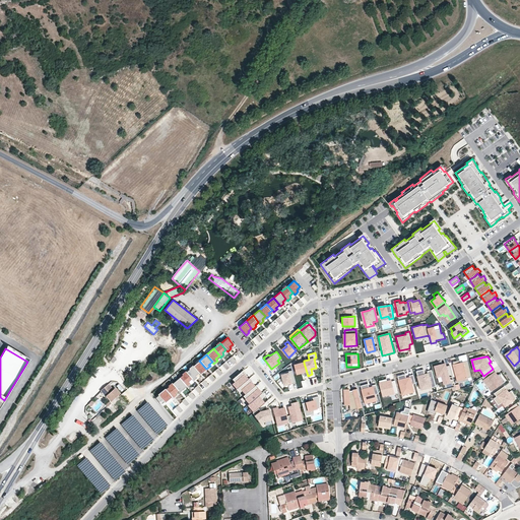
[(460,360),(453,362),(453,364),(452,365),(457,381),(470,378),(467,361),(461,362),(460,360)]
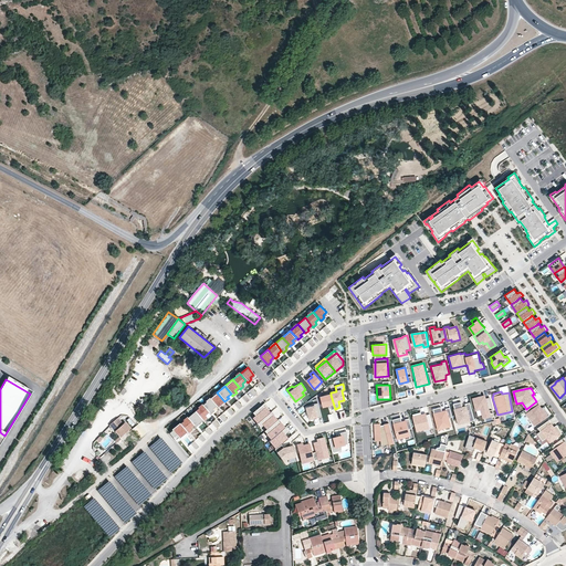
[(216,406),(218,408),(221,405),(220,402),(223,400),(217,392),(210,399),(216,406)]
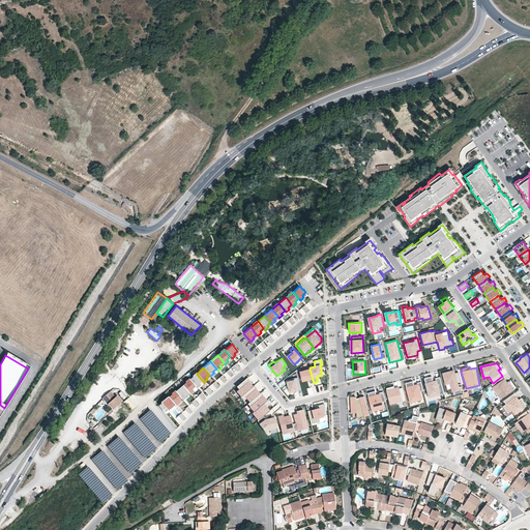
[(310,384),(314,383),(310,370),(300,372),(302,381),(308,379),(310,384)]
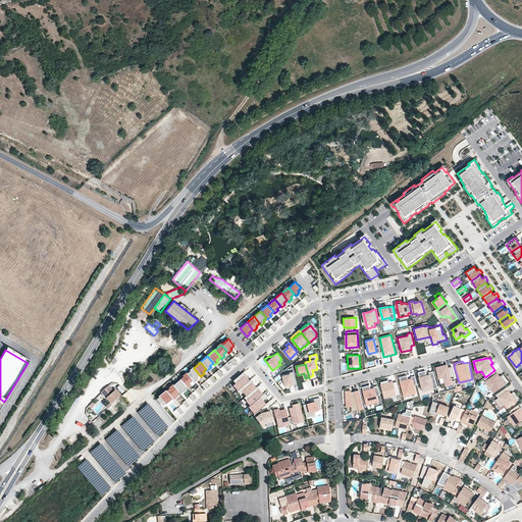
[(448,365),(435,367),(437,378),(442,378),(445,386),(456,383),(451,366),(449,367),(448,365)]
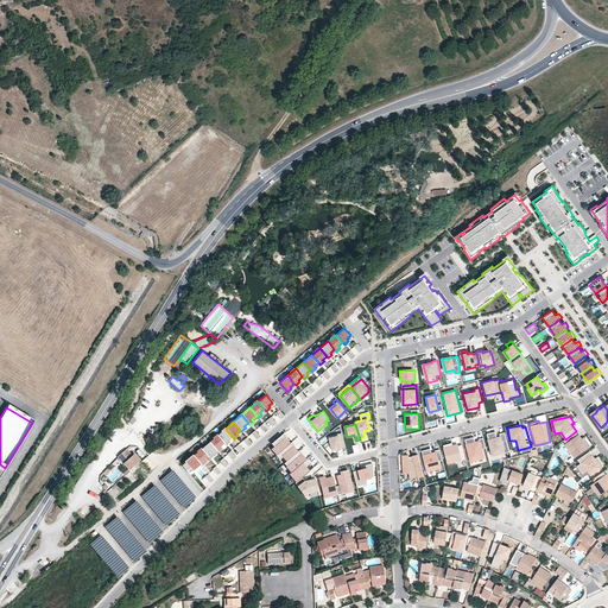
[(232,436),(226,429),(217,435),(223,443),(226,445),(229,442),(228,439),(232,436)]
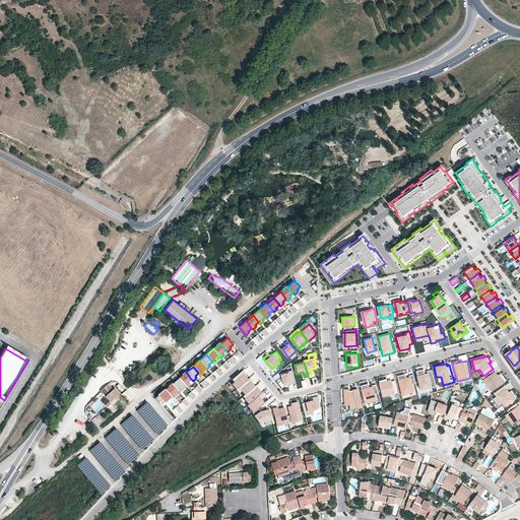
[(496,373),(493,369),(483,376),(481,377),(492,391),(505,382),(500,374),(498,375),(497,376),(495,373),(496,373)]
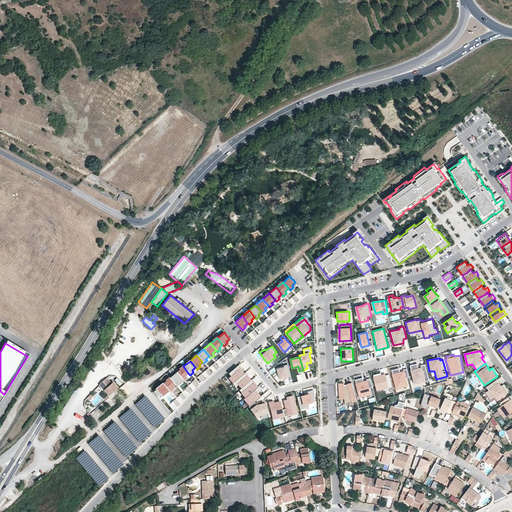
[(229,378),(233,382),(243,374),(240,370),(242,368),(239,364),(228,373),(231,376),(229,378)]
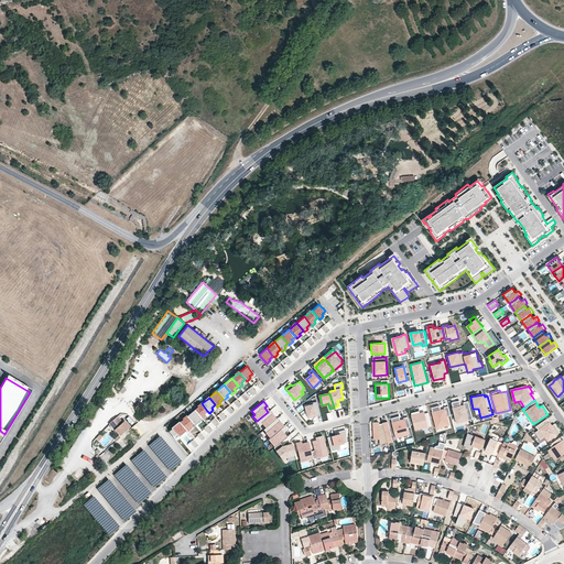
[(304,412),(310,418),(321,415),(316,401),(310,403),(311,405),(305,407),(306,410),(304,412)]
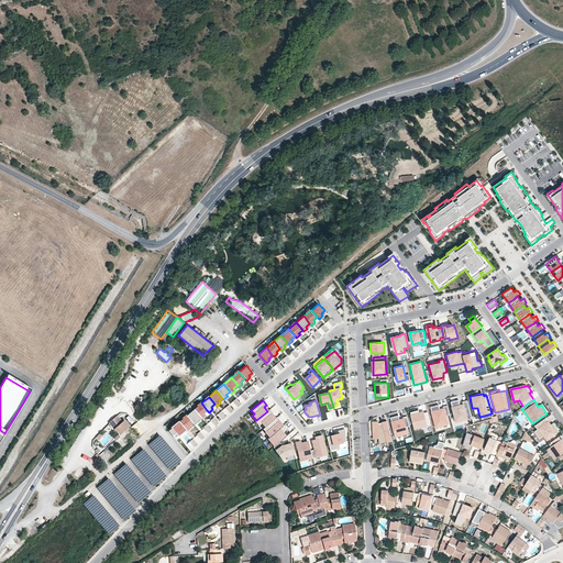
[(459,400),(451,401),(455,422),(467,420),(467,419),(472,419),(467,401),(462,401),(462,404),(460,404),(459,400)]
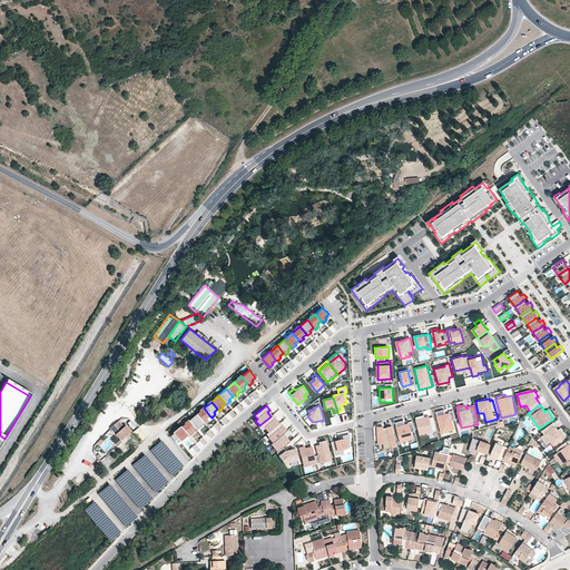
[(209,415),(204,408),(199,411),(196,414),(203,422),(204,423),(208,421),(206,419),(209,415)]
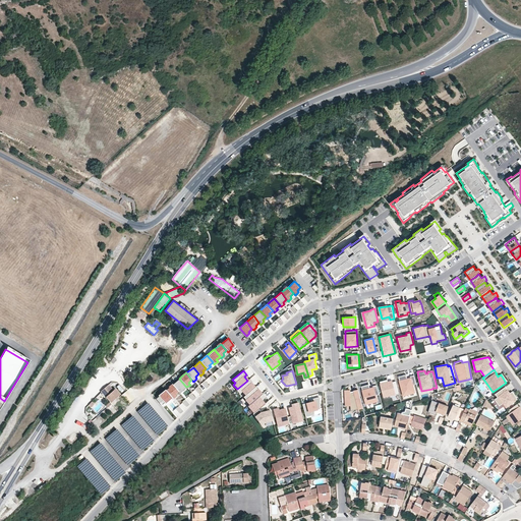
[(407,375),(399,377),(403,396),(415,393),(412,385),(416,384),(413,375),(410,378),(407,378),(407,375)]
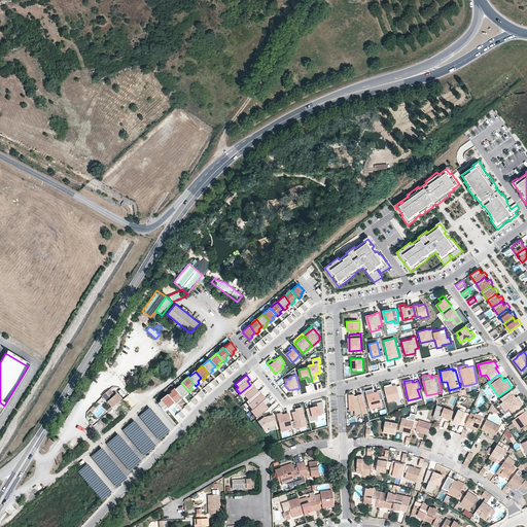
[(187,390),(181,383),(174,389),(180,395),(181,397),(185,394),(183,392),(187,390)]
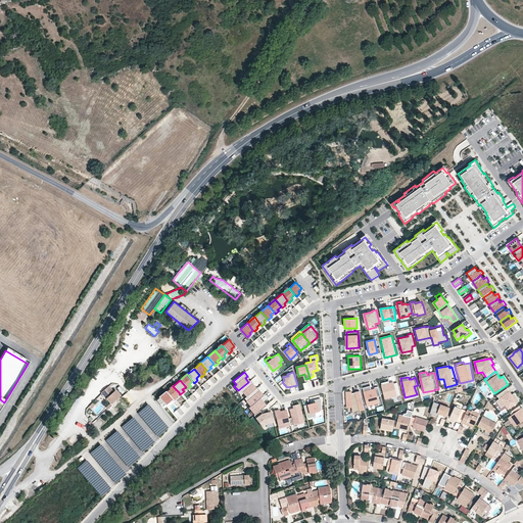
[(243,392),(246,396),(255,389),(251,385),(253,383),(250,380),(248,382),(238,390),(237,391),(240,394),(243,392)]
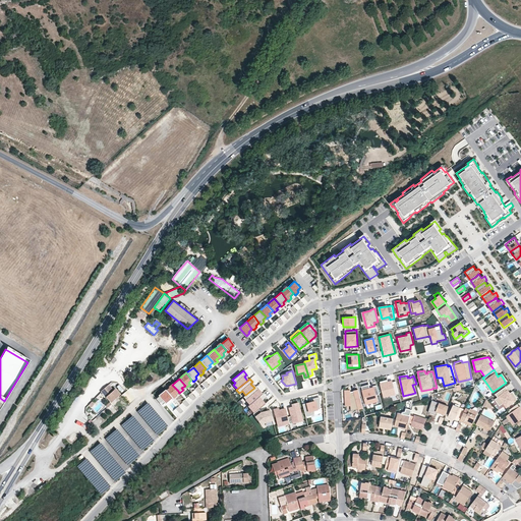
[(303,387),(317,384),(316,379),(301,382),(303,387)]
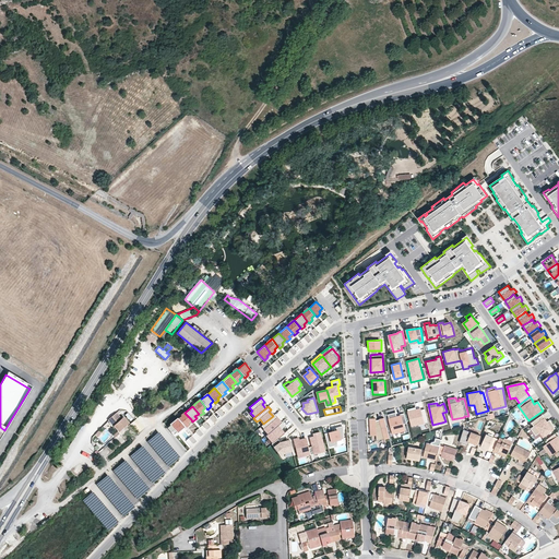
[(420,407),(407,411),(412,427),(424,424),(425,423),(427,420),(423,409),(420,409),(420,407)]
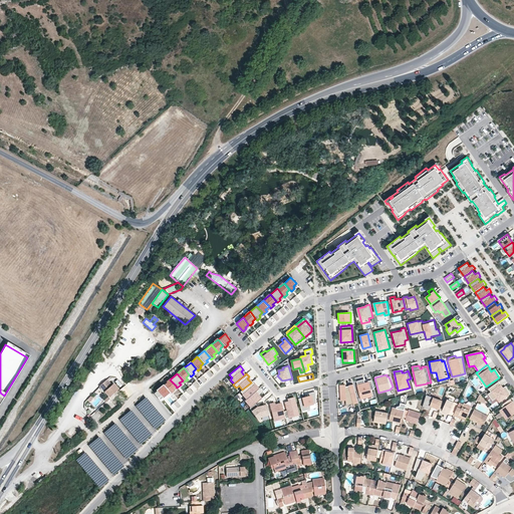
[(107,379),(100,386),(109,398),(119,390),(114,383),(112,386),(107,379)]
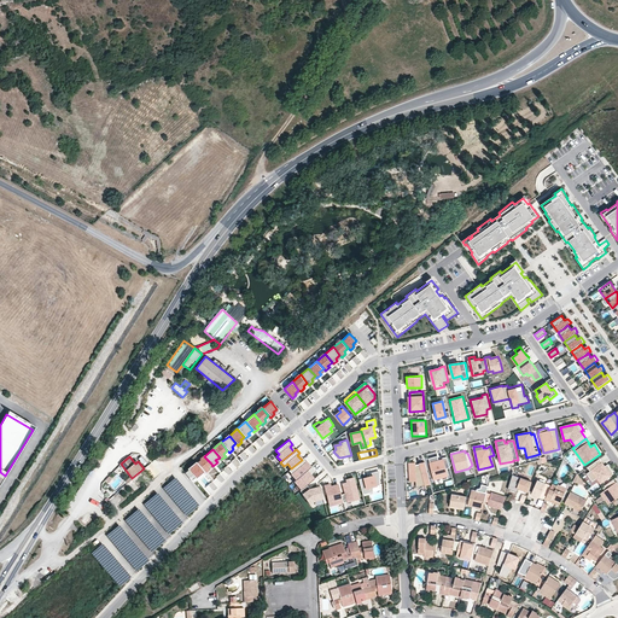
[(211,464),(204,456),(196,464),(204,472),(204,473),(209,470),(207,467),(211,464)]
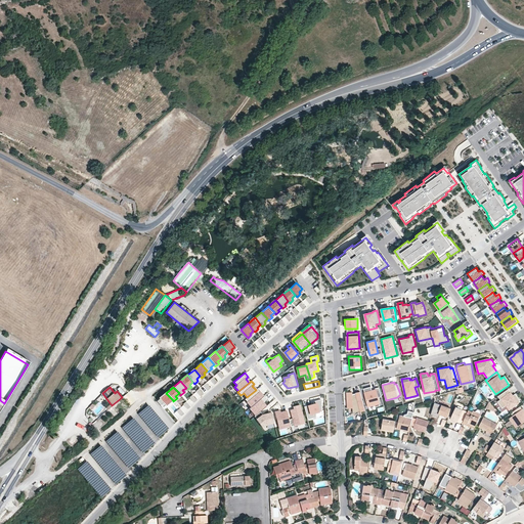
[(372,387),(363,389),(367,406),(380,404),(381,397),(379,388),(375,388),(375,389),(372,390),(372,387)]
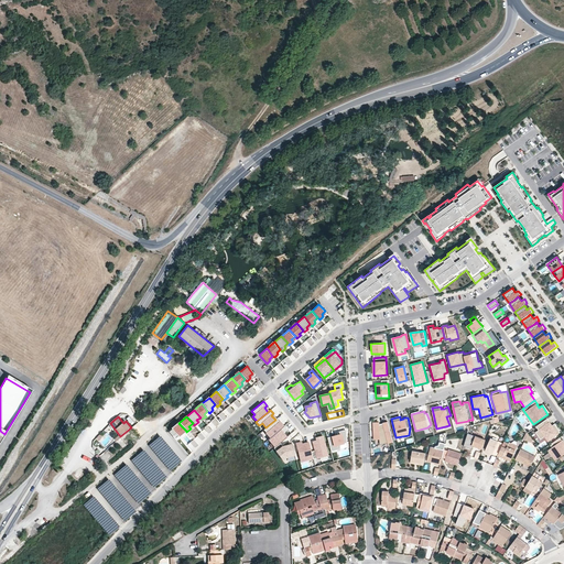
[(269,431),(273,435),(282,426),(279,422),(280,421),(278,418),(275,420),(266,427),(263,430),(266,433),(269,431)]
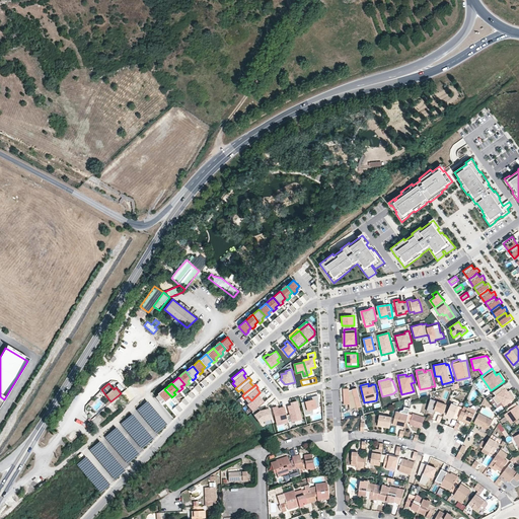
[(506,388),(504,385),(493,392),(496,396),(493,397),(498,404),(502,401),(505,405),(516,397),(510,390),(508,392),(506,389),(506,388)]
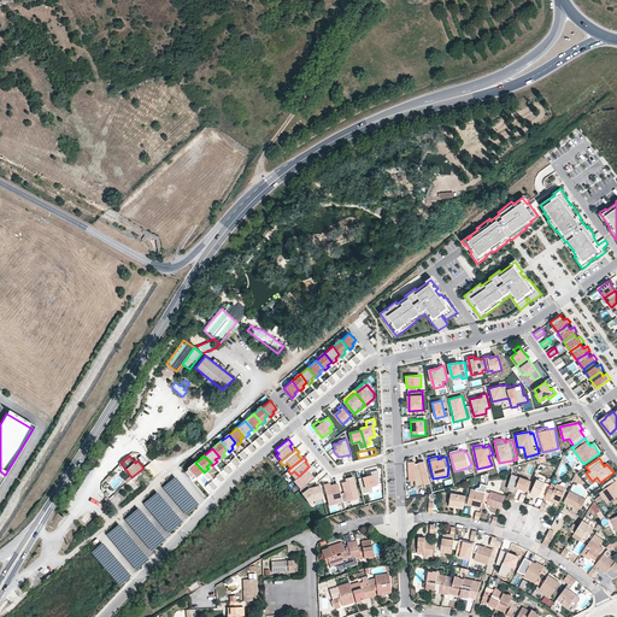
[(200,475),(204,471),(195,463),(195,462),(187,468),(188,469),(184,472),(192,480),(194,477),(199,474),(200,475)]
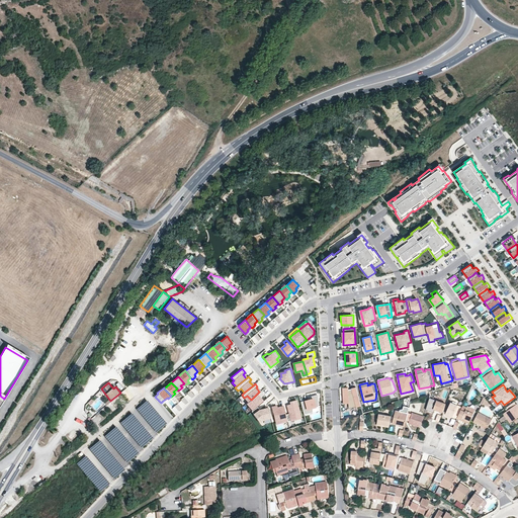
[(348,387),(343,387),(343,404),(348,404),(349,408),(355,407),(356,407),(361,406),(356,387),(351,387),(350,390),(348,390),(348,387)]
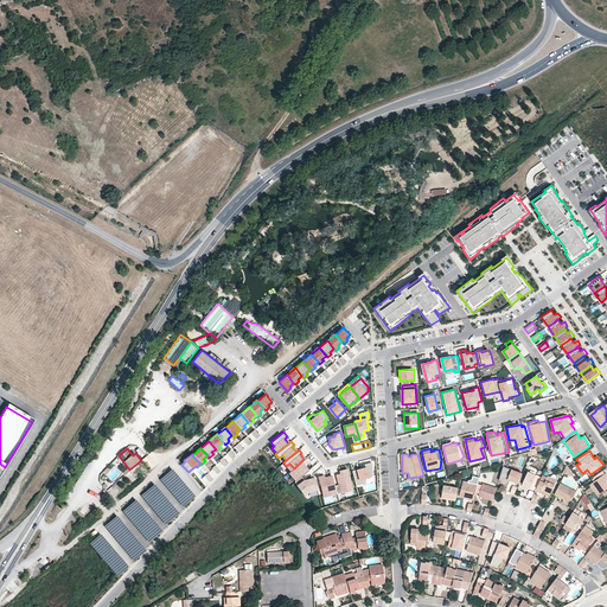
[(300,477),(306,472),(302,467),(308,462),(306,458),(304,459),(294,468),(288,472),(295,480),(300,477)]
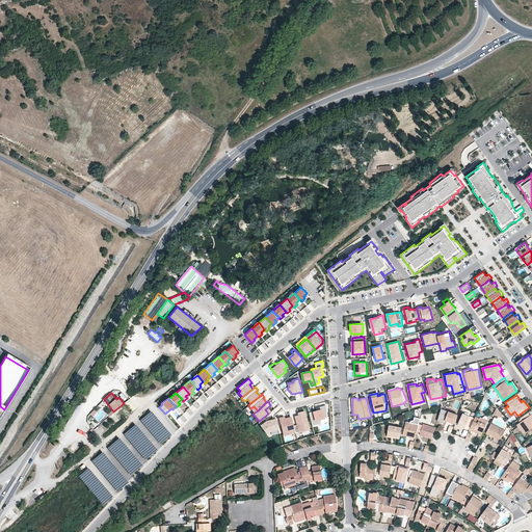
[(320,419),(326,418),(325,405),(317,407),(318,410),(313,413),(313,411),(309,413),(312,426),(320,423),(320,419)]
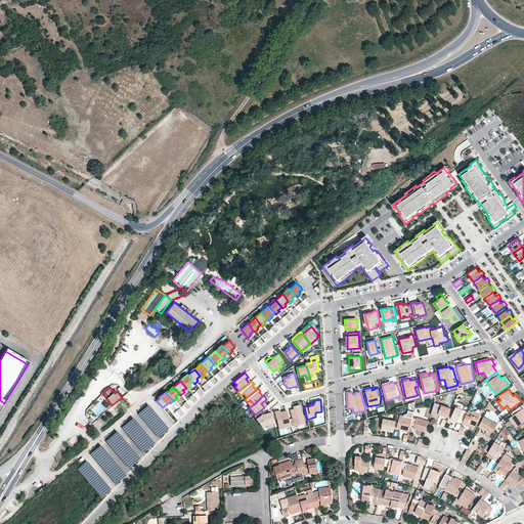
[(291,427),(304,423),(299,405),(293,406),(294,409),(290,410),(292,419),(289,420),(290,426),(291,427)]
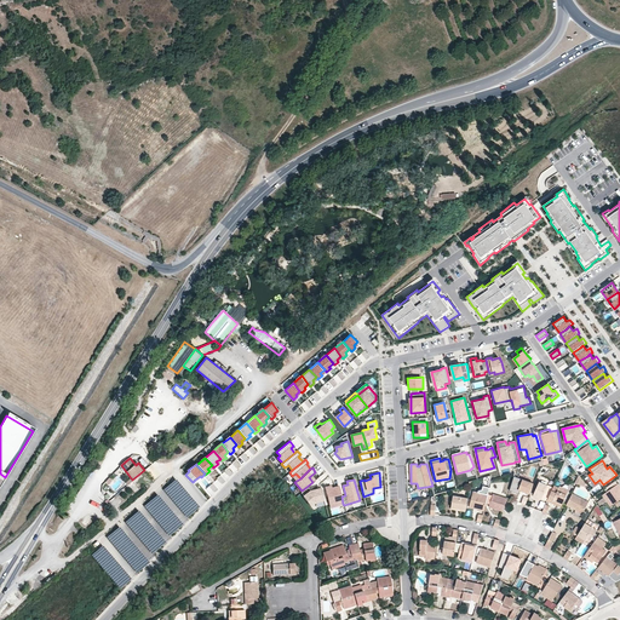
[(530,493),(534,483),(523,480),(520,489),(530,493)]
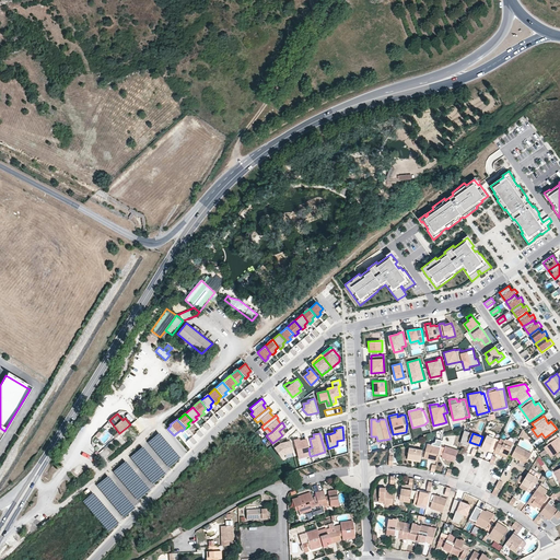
[(121,434),(117,438),(124,445),(128,442),(121,434)]
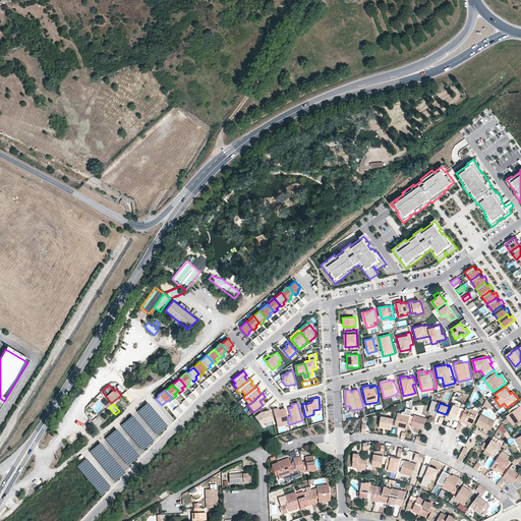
[(449,415),(460,420),(465,409),(453,405),(449,415)]
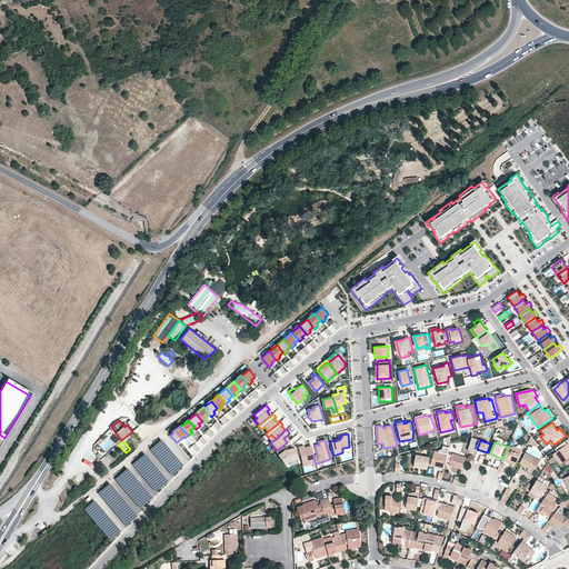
[(568,446),(567,443),(552,455),(560,465),(568,458),(568,446)]
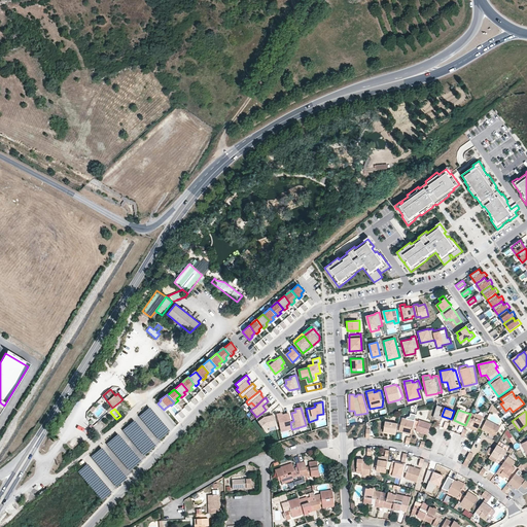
[(476,414),(471,412),(470,414),(465,425),(470,427),(471,425),(479,428),(480,425),(483,426),(486,421),(483,420),(485,416),(477,412),(476,414)]
